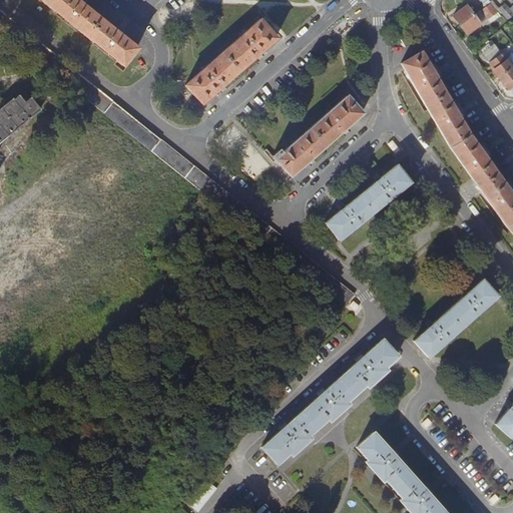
[(40,0),(122,66),(136,48),(120,35),(123,31),(121,30),(118,27),(115,31),(83,5),(86,2),(84,0),(79,0),(78,1),(76,0),(40,0)]
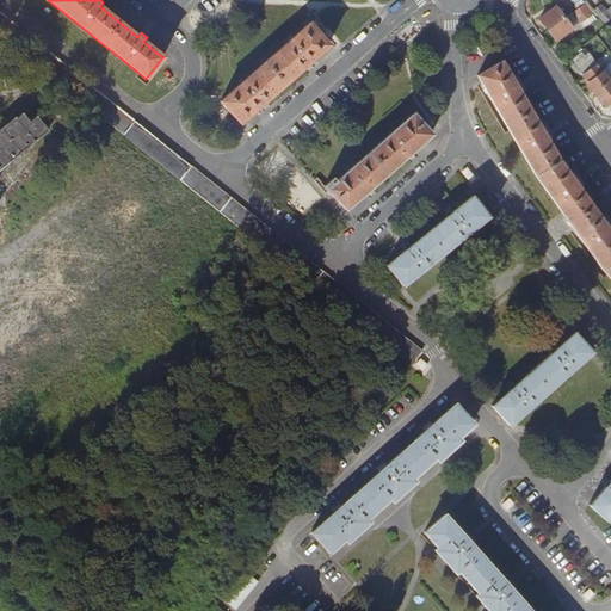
[(596,12),(586,2),(578,8),(573,12),(581,23),(596,12)]
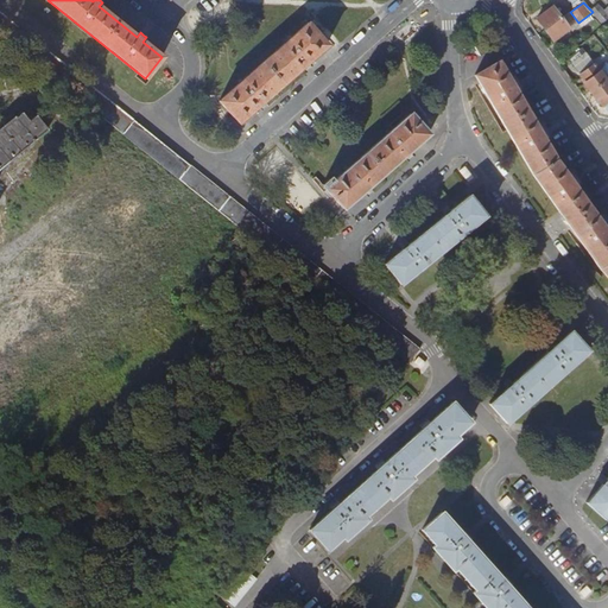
[(567,14),(559,4),(538,20),(545,30),(561,19),(567,14)]
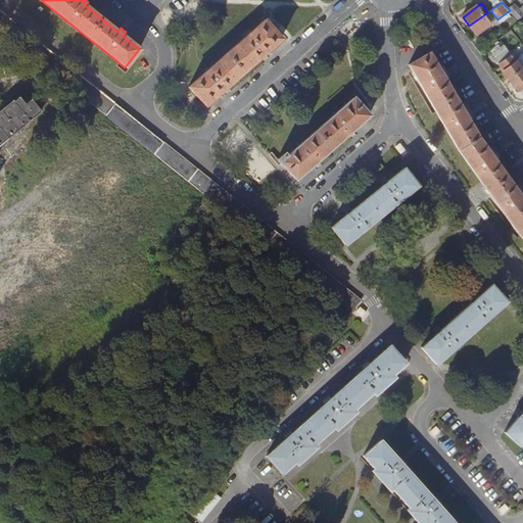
[(522,6),(520,9),(516,5),(510,10),(515,16),(520,21),(522,18),(522,6)]
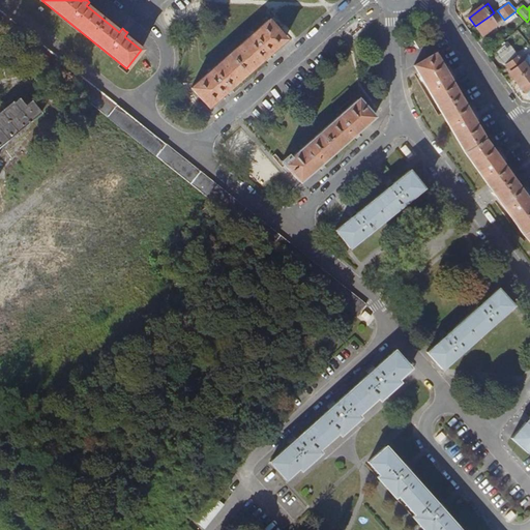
[(497,10),(494,12),(489,17),(496,25),(504,20),(497,10)]
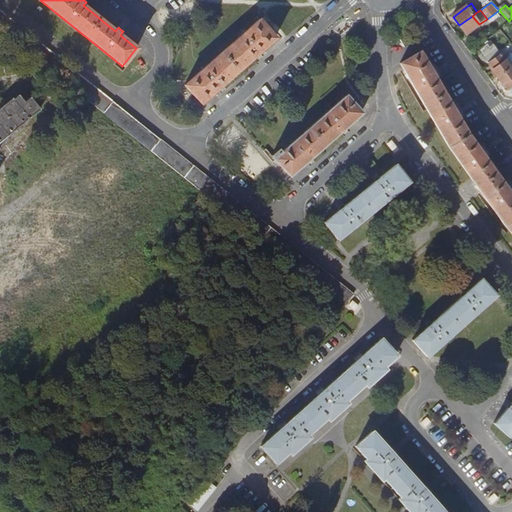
[(504,16),(499,10),(487,19),(492,25),(504,16)]
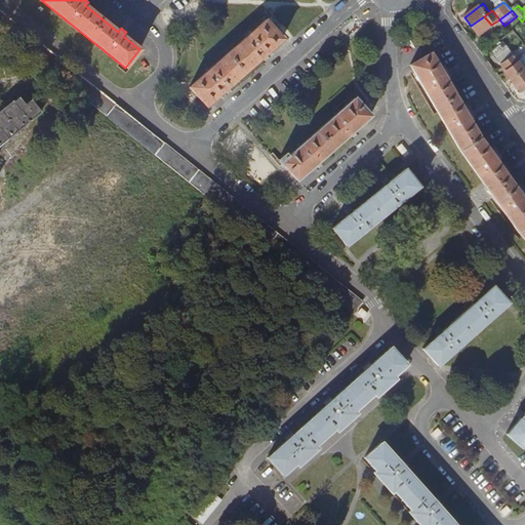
[(491,25),(484,16),(471,26),(478,36),(491,26),(491,25)]
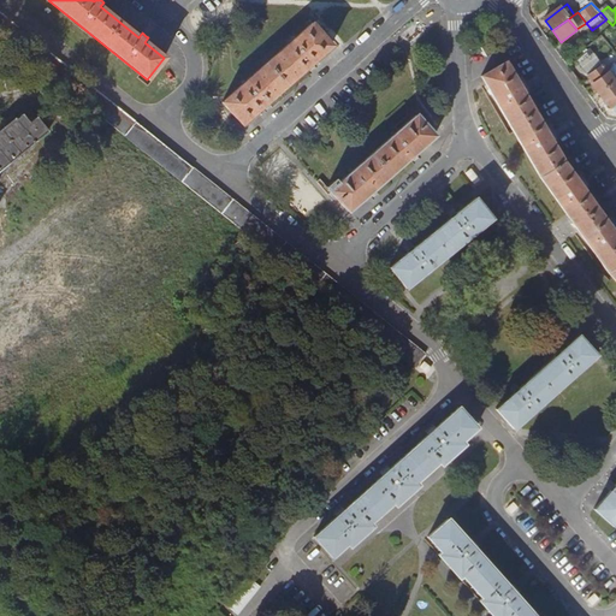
[(317,61),(336,45),(315,21),(221,100),(244,126),(267,105),(317,61)]
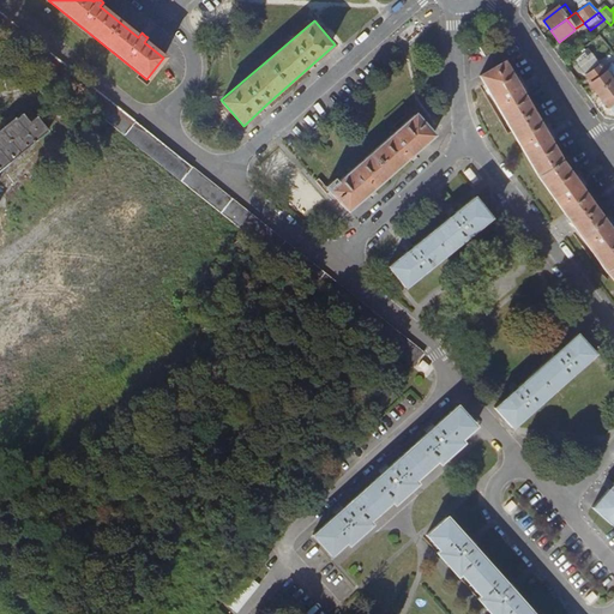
[(415,49),(426,40),(421,35),(410,44),(415,49)]
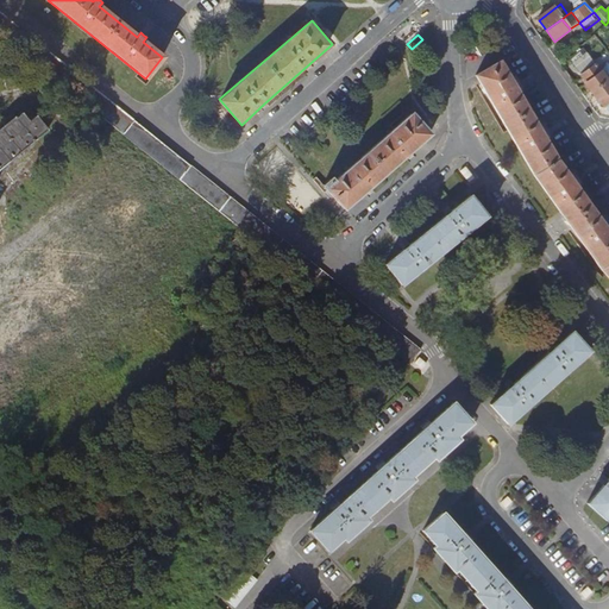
[(484,41),(476,45),(482,56),(491,50),(484,41)]
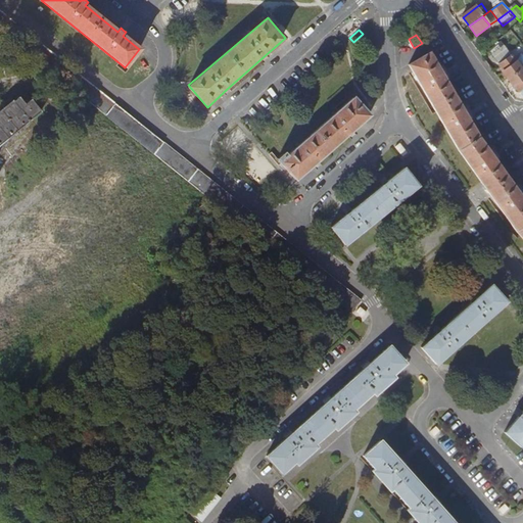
[(429,54),(410,66),(459,153),(520,237),(522,240),(522,200),(522,199),(522,198),(522,191),(521,188),(516,191),(493,158),(497,155),(495,152),(491,147),(487,150),(476,135),(466,117),(471,114),(468,109),(466,106),(462,109),(443,78),(447,76),(445,70),(442,66),(438,69),(429,54)]
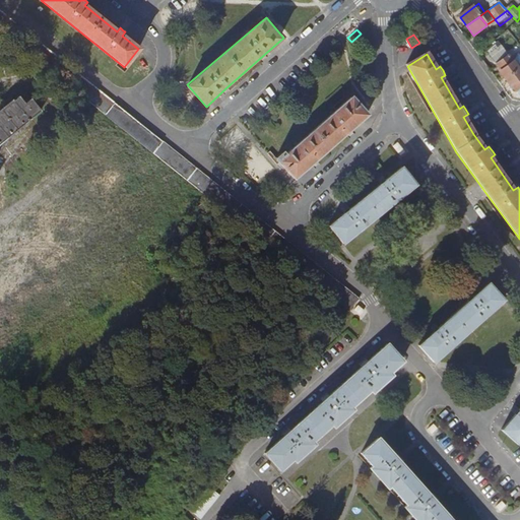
[(519,69),(509,55),(496,64),(502,71),(500,72),(505,79),(519,69)]
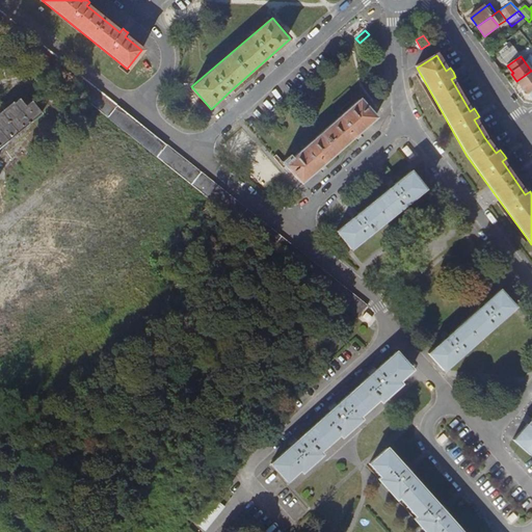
[(531,89),(531,72),(531,71),(516,81),(522,88),(524,87),(528,94),(531,89)]
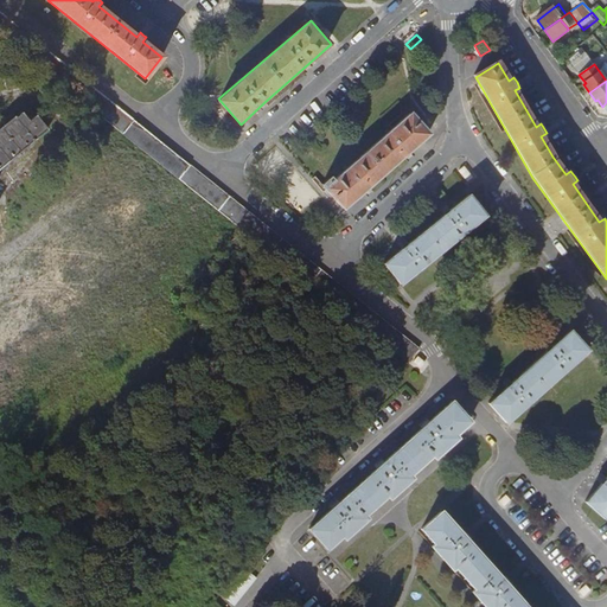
[(78,98),(407,360),(419,346),(126,114),(88,87),(78,98)]
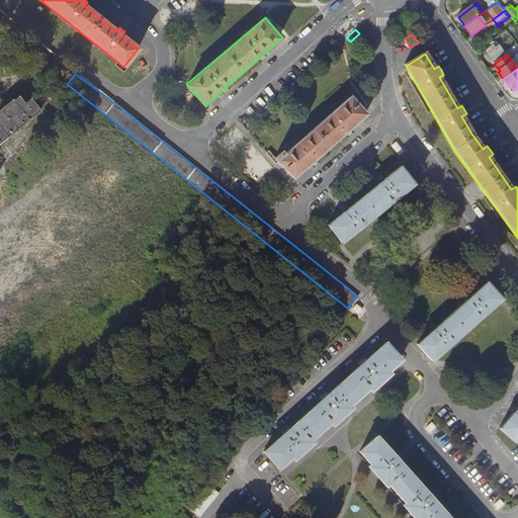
[(0,144),(41,110),(30,98),(24,103),(18,96),(13,101),(10,98),(0,106),(0,144)]
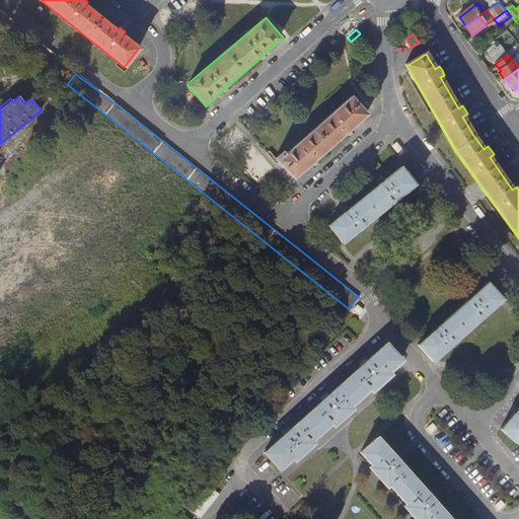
[(355,100),(281,166),(296,183),(314,167),(354,133),(370,118),(355,100)]
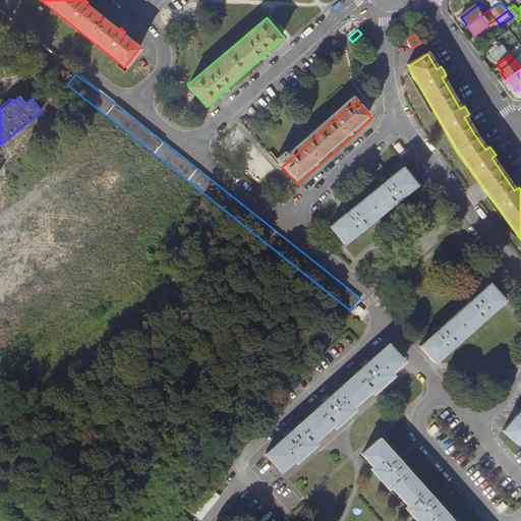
[(401,158),(405,154),(398,145),(394,148),(401,158)]
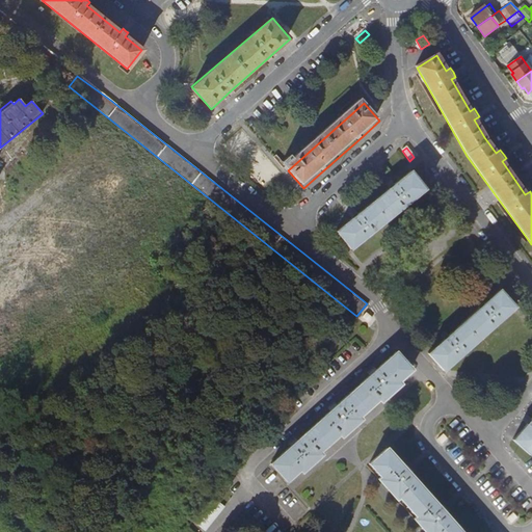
[(348,250),(426,190),(409,171),(399,180),(353,216),(334,232),(348,250)]
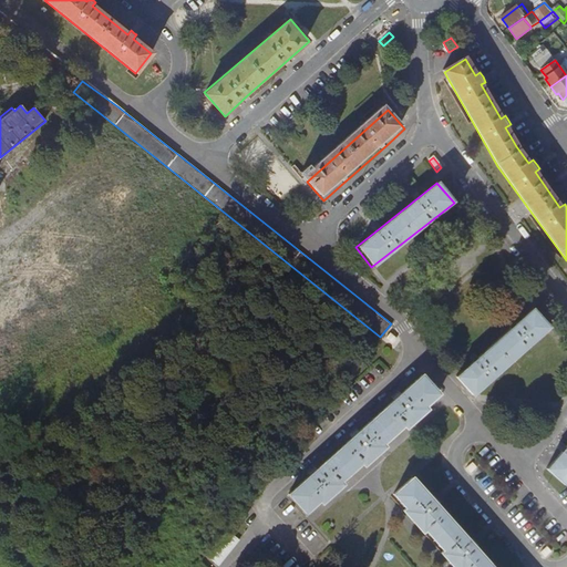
[(475,361),(456,378),(473,397),(548,328),(533,310),(518,322),(475,361)]
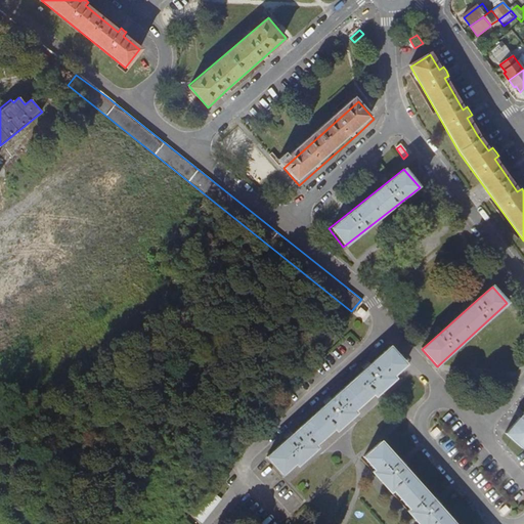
[(361,299),(351,311),(353,313),(363,301),(361,299)]
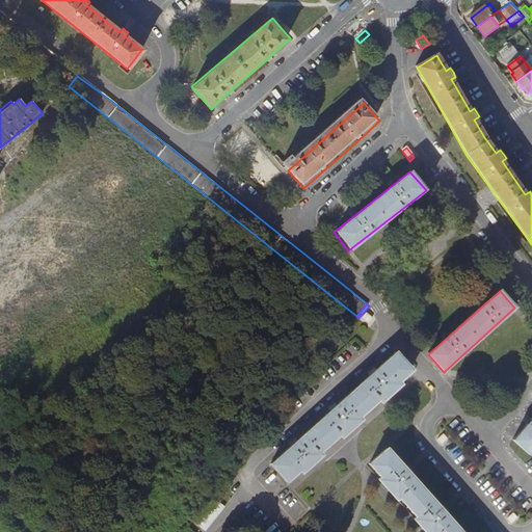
[(396,353),(377,371),(376,370),(370,375),(371,376),(337,406),(336,405),(330,410),(331,411),(297,442),(296,441),(290,446),(291,447),(271,466),(287,483),(300,471),(302,474),(322,456),(320,454),(340,435),(342,439),(362,421),(360,418),(379,400),(381,403),(401,386),(399,382),(411,372),(396,353)]
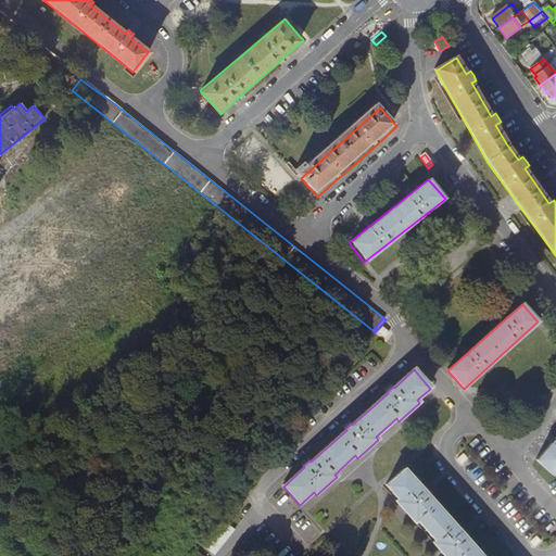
[(555,438),(554,440),(536,459),(555,476),(555,474),(555,438)]
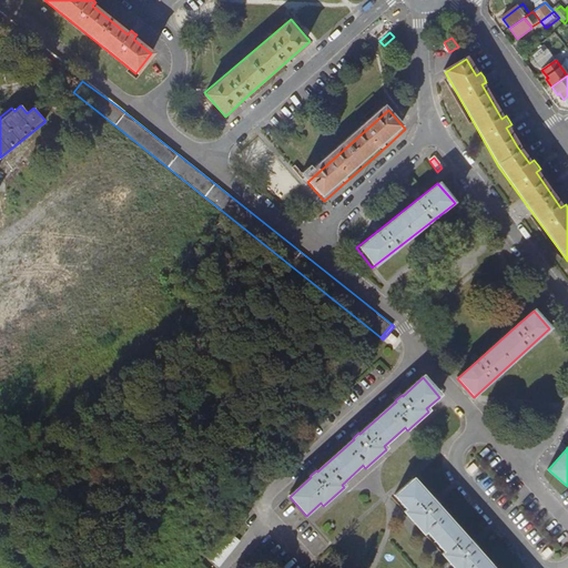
[(490,567),(475,550),(477,549),(473,544),(470,545),(437,508),(439,507),(434,500),(433,501),(413,480),(395,497),(407,511),(405,514),(424,535),(426,533),(445,554),(443,556),(453,567),(490,567)]
